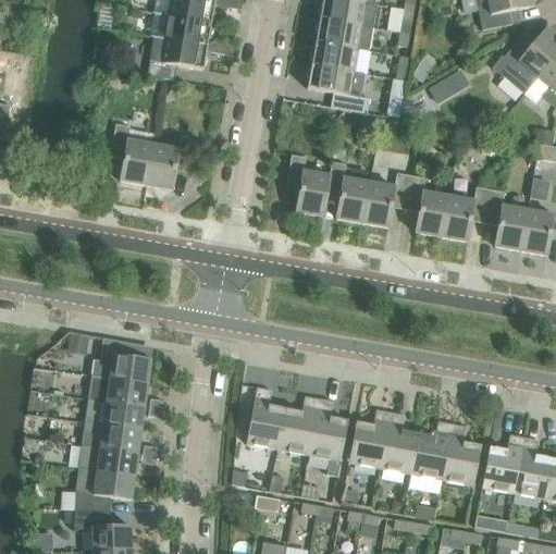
[(156,0),(153,12),(156,12),(212,22),(212,19),(214,16),(215,12),(214,8),(215,1),(215,0),(156,0)]
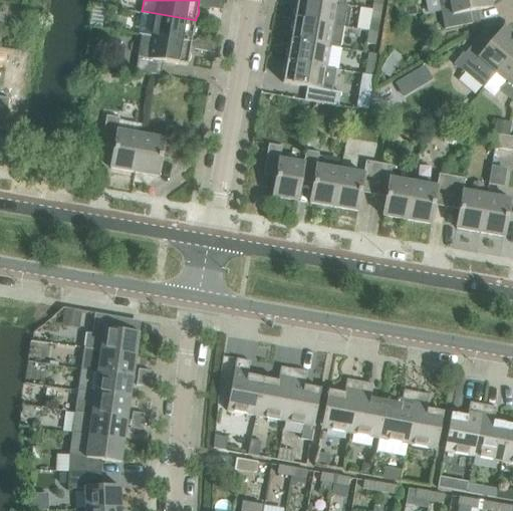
[(213,0),(212,6),(223,8),(225,0),(213,0)]
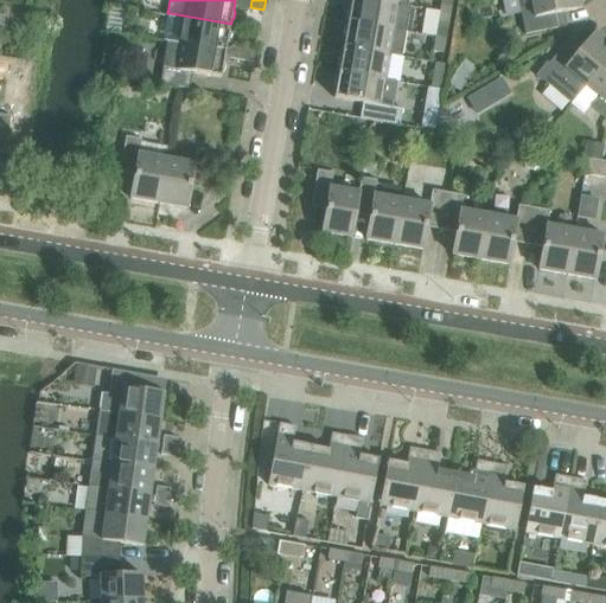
[(349,7),(348,12),(349,15),(349,18),(407,29),(412,4),(409,4),(390,0),(352,0),(351,4),(349,7)]
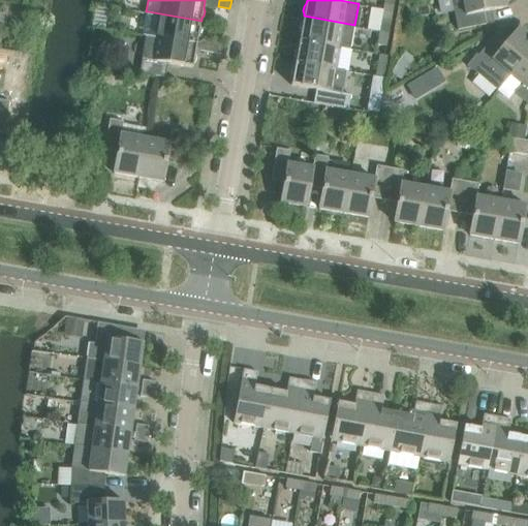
[(393,9),(394,0),(385,0),(384,7),(393,9)]
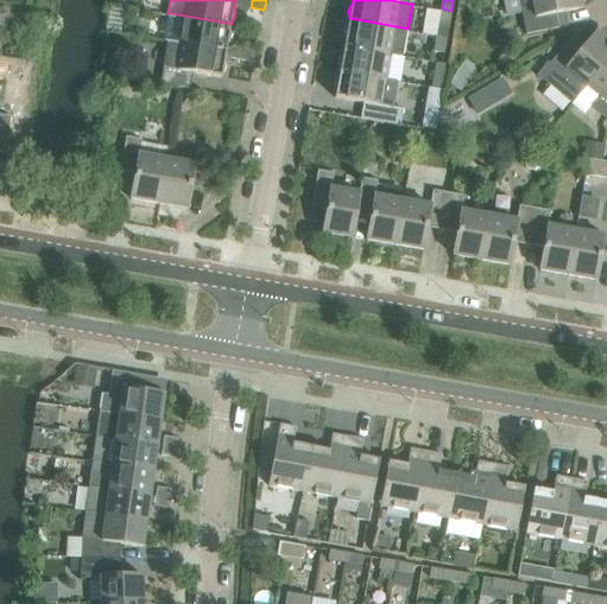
[(520,0),(522,5),(528,31),(560,25),(556,11),(585,6),(583,0),(520,0)]
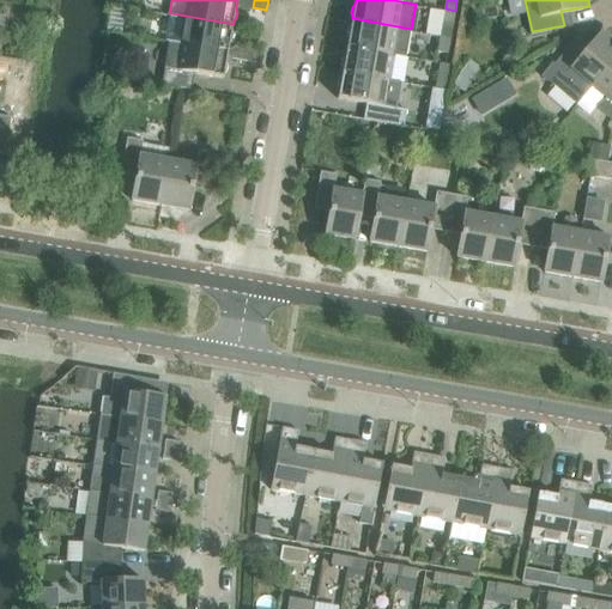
[(446,8),(441,34),(452,36),(455,11),(446,8)]
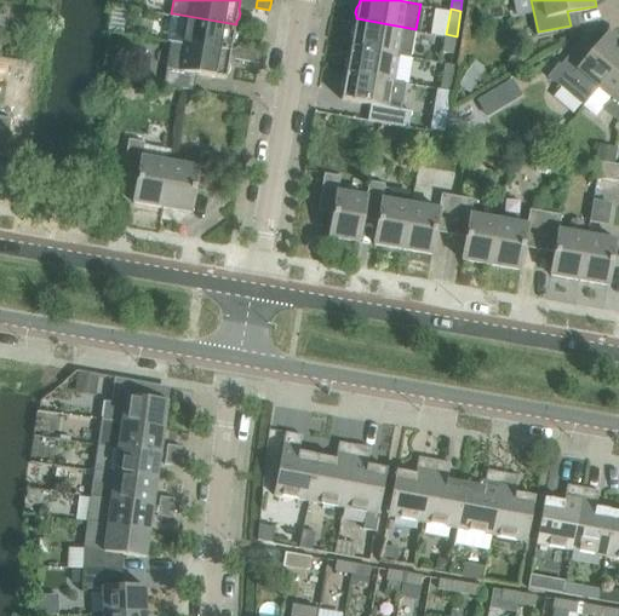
[(173,13),(170,39),(172,40),(231,50),(231,52),(236,57),(246,58),(248,47),(238,45),(231,47),(233,39),(236,35),(236,32),(235,27),(236,24),(173,13)]
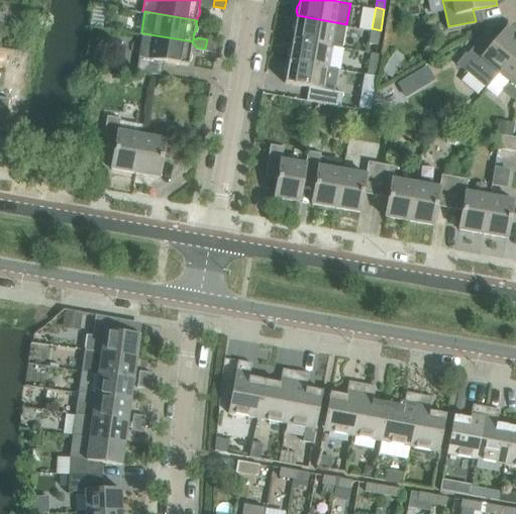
[(295,28),(293,37),(332,44),(342,45),(346,24),(297,15),(296,18),(294,21),(293,24),(295,28)]
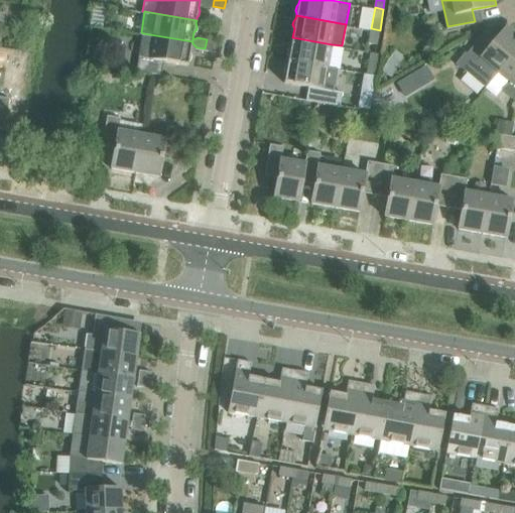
[(486,86),(499,71),(514,51),(514,30),(507,23),(491,41),(482,34),(468,51),(466,50),(457,61),(486,86)]
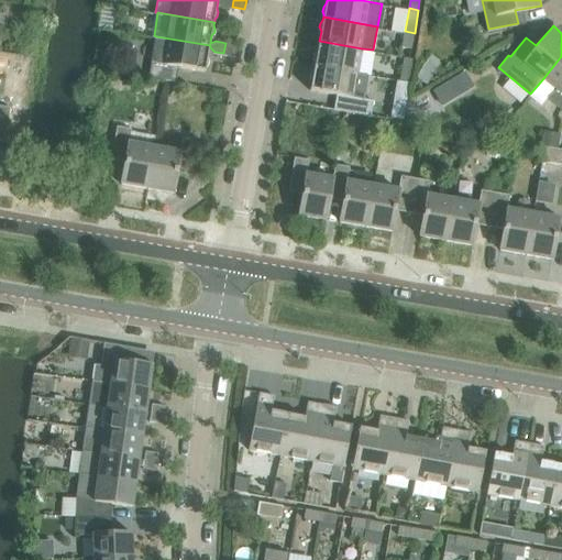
[(411,46),(415,33),(405,31),(403,45),(411,46)]
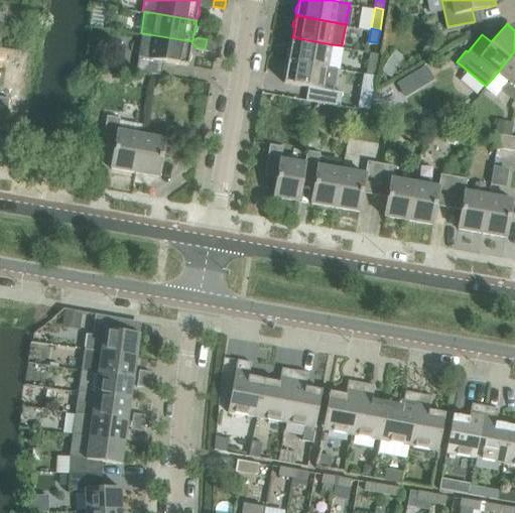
[(143,33),(137,69),(162,73),(164,59),(188,63),(189,60),(191,57),(192,53),(190,50),(192,43),(192,41),(143,33)]
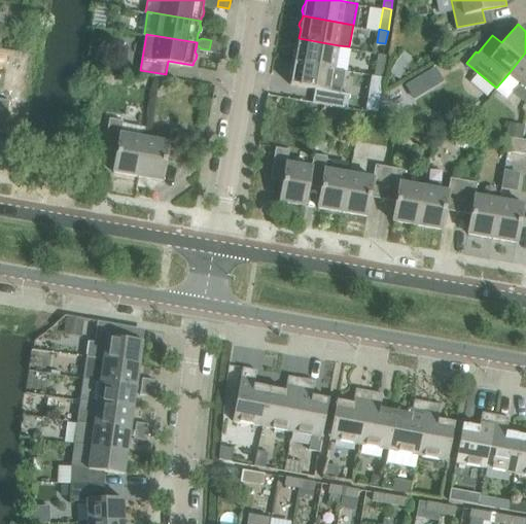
[(294,49),(294,54),(295,58),(294,60),(336,67),(339,45),(299,38),(297,47),(294,49)]
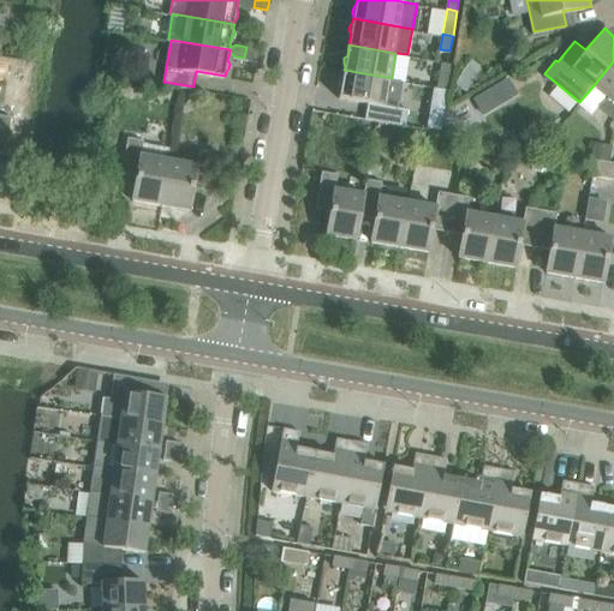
[(244,58),(258,60),(260,49),(246,47),(244,58)]
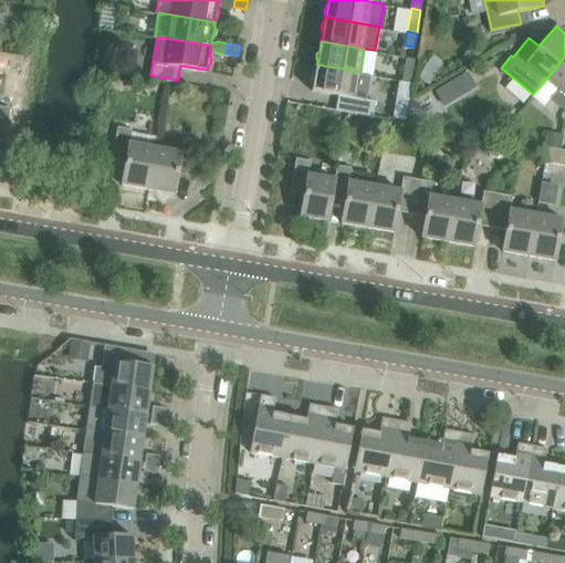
[(10,55),(4,87),(22,91),(28,59),(10,55)]
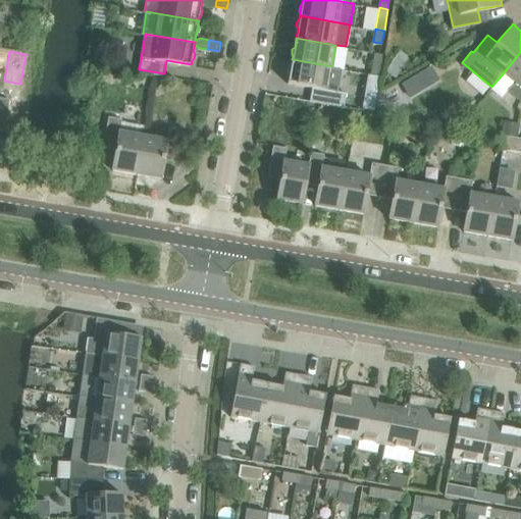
[(382,75),(386,53),(380,52),(375,51),(371,73),(382,75)]
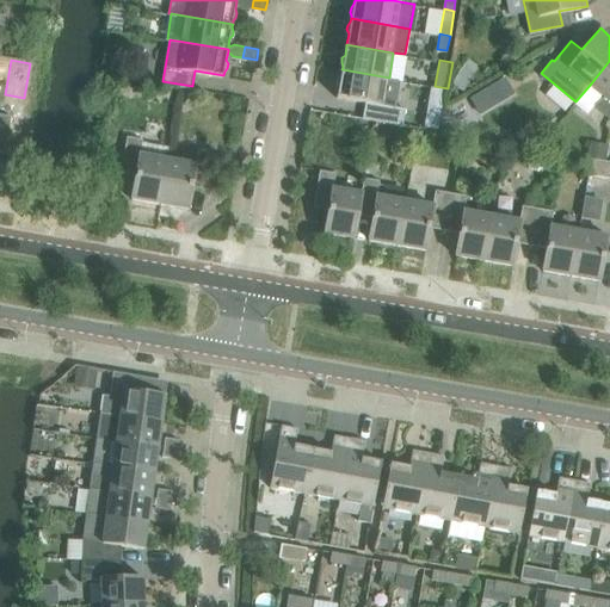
[(609,61),(591,84),(603,94),(595,104),(609,116),(609,61)]
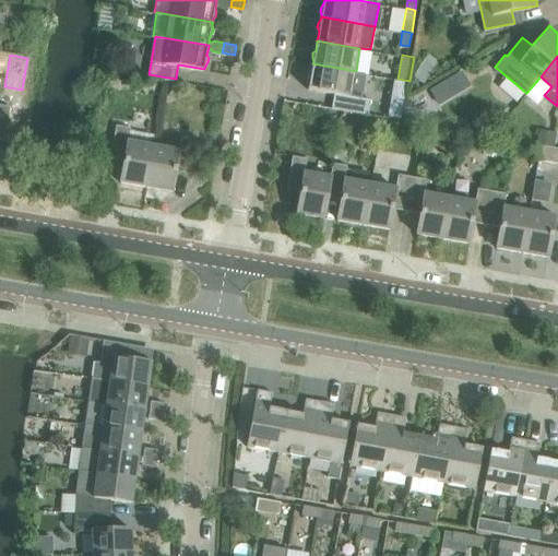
[(310,77),(309,87),(335,92),(332,107),(369,114),(371,98),(363,96),(367,73),(356,71),(312,63),(312,66),(310,69),(309,73),(310,77)]
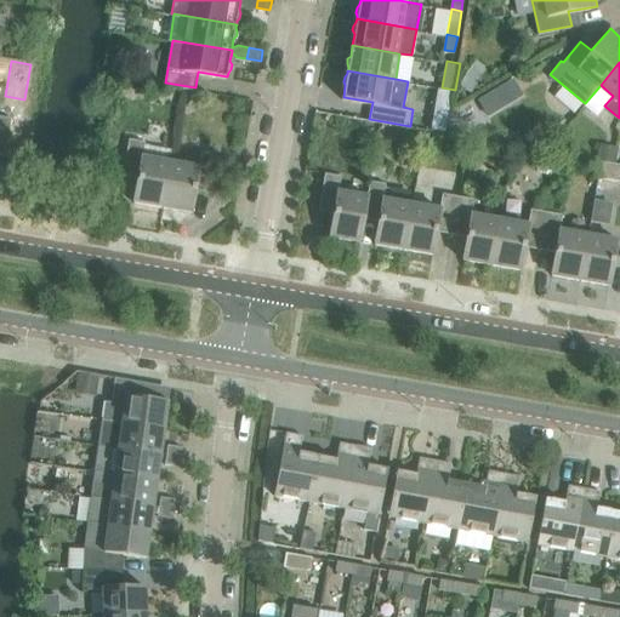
[(465,73),(459,83),(472,90),(478,81),(465,73)]
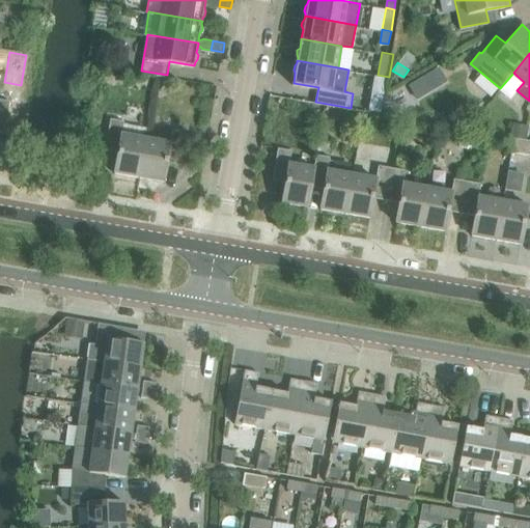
[(0,123),(5,126),(5,124),(10,100),(0,96),(0,123)]
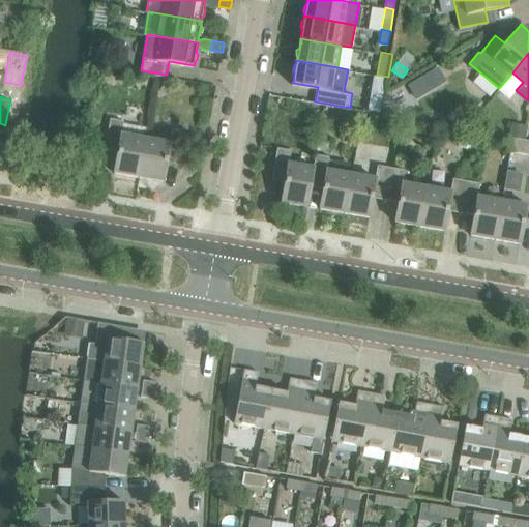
[(111,117),(106,143),(119,145),(115,171),(140,176),(146,137),(145,137),(147,126),(124,122),(124,119),(111,117)]
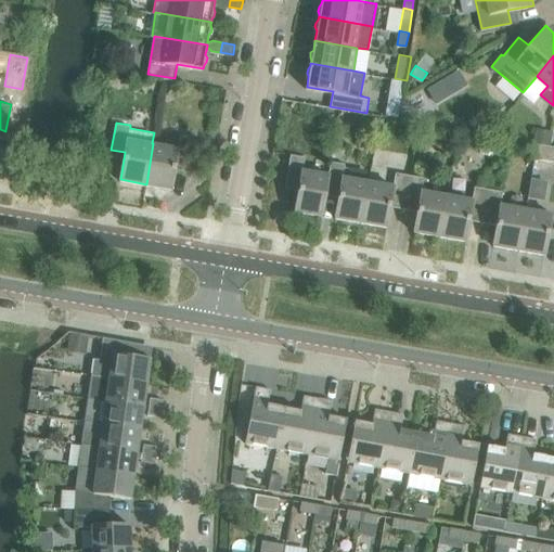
[(536,127),(533,140),(549,143),(551,129),(536,127)]
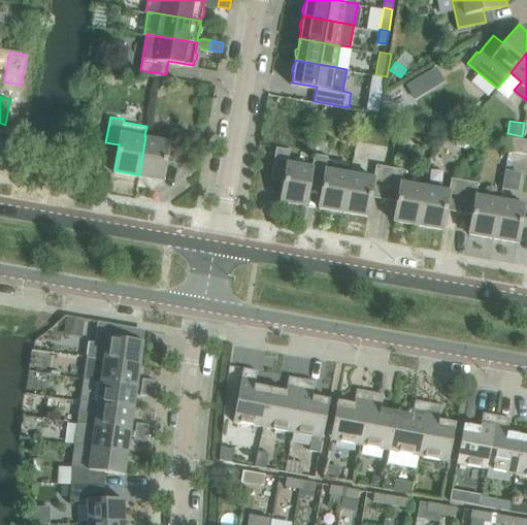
[(145,136),(139,175),(163,179),(168,153),(182,155),(186,130),(172,127),(169,140),(145,136)]
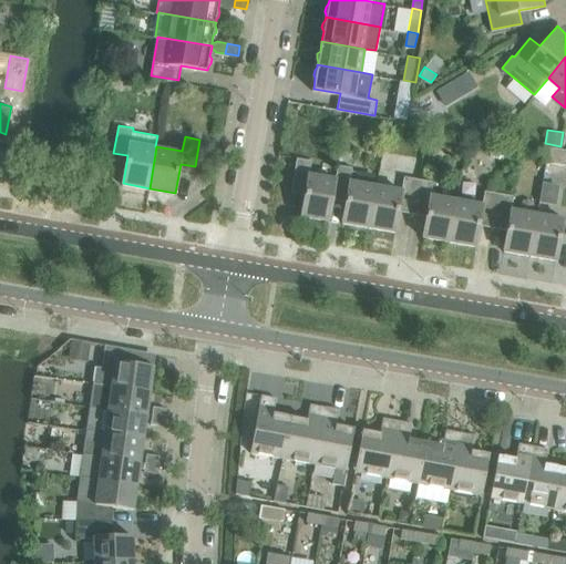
[(493,140),(490,155),(503,159),(506,143),(493,140)]
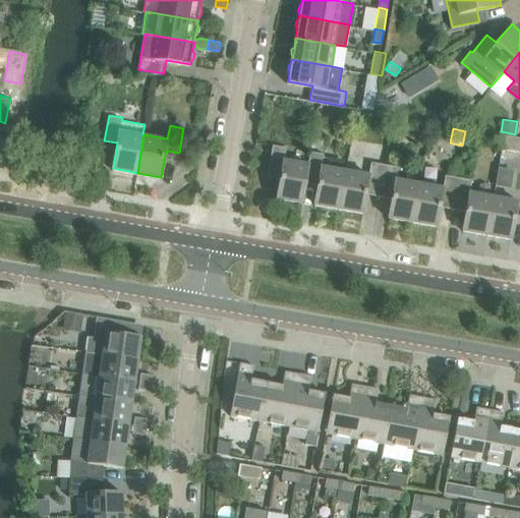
[(519,136),(501,132),(498,147),(519,151),(519,136)]
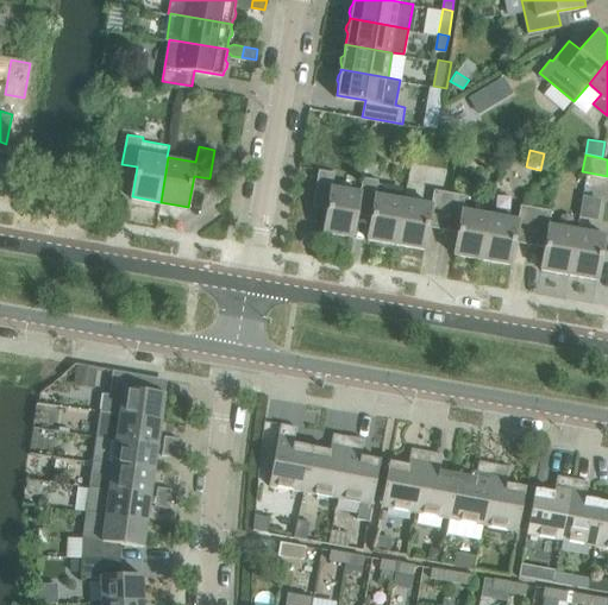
[(353,235),(358,205),(361,190),(332,186),(336,170),(319,168),(314,197),(330,200),(325,231),(353,235)]
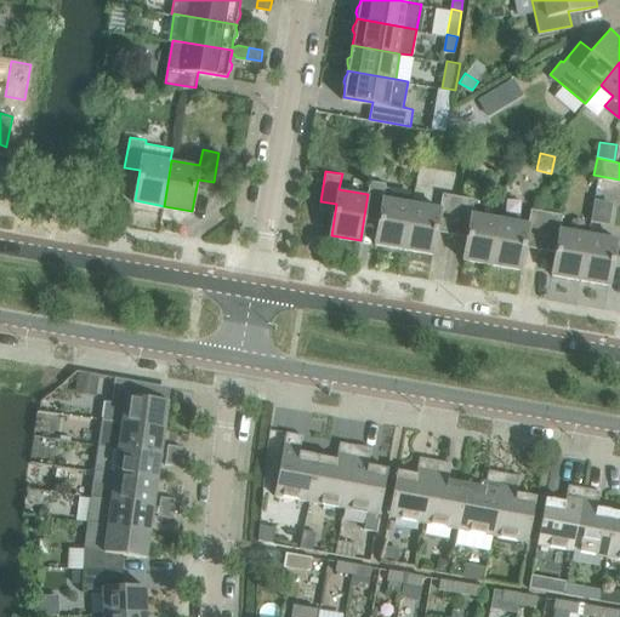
[(370,178),(368,194),(365,209),(381,212),(375,243),(404,247),(413,203),(384,196),(386,182),(370,178)]
